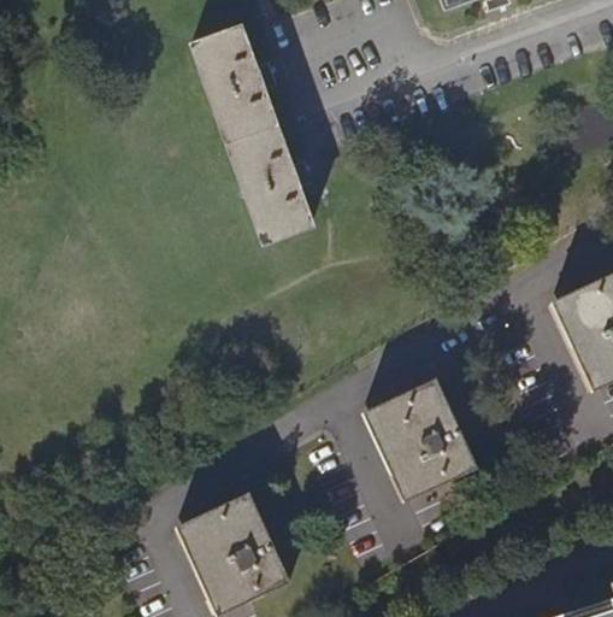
[(443,0),(448,12),(481,0),(443,0)]
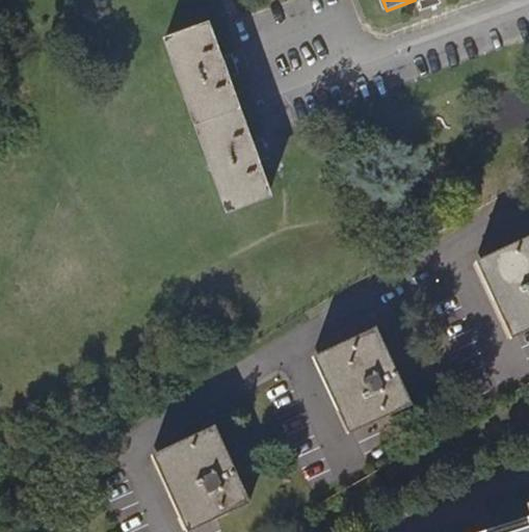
[(273,198),(212,28),(172,43),(232,213),(273,198)]
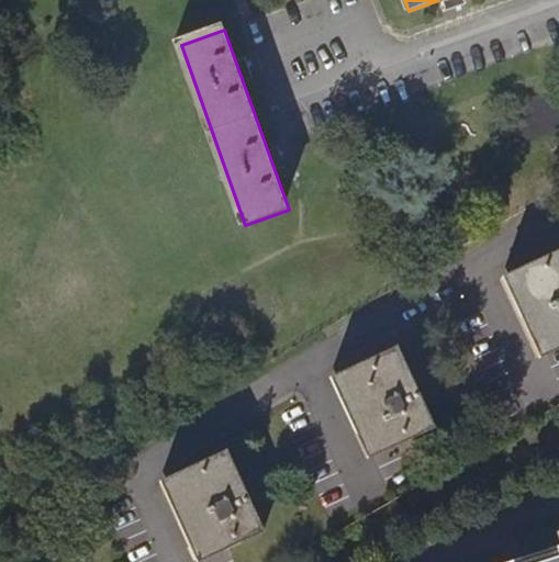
[(558,248),(504,273),(541,356),(558,347),(558,248)]
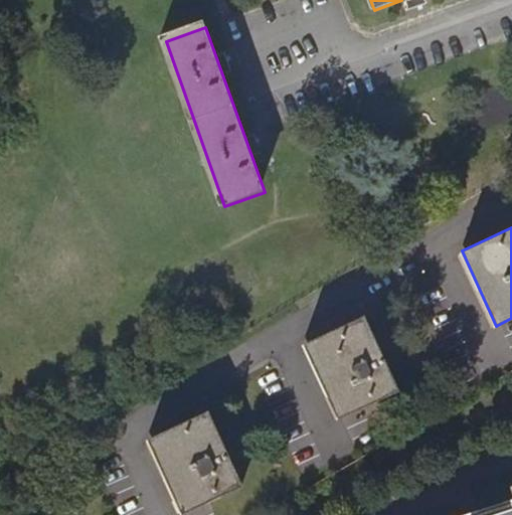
[(399,389),(366,315),(305,343),(338,416),(399,389)]
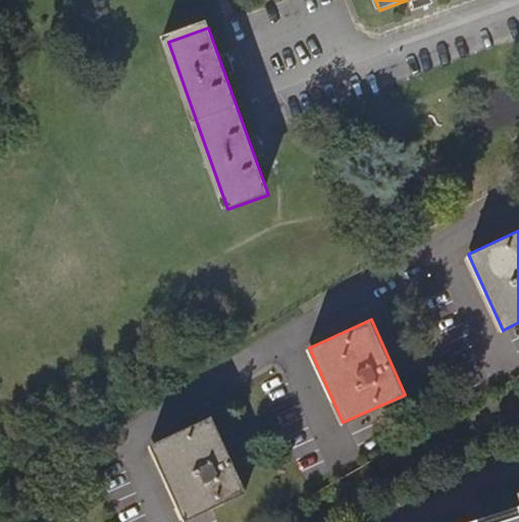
[(246,489),(212,415),(148,445),(182,518),(246,489)]
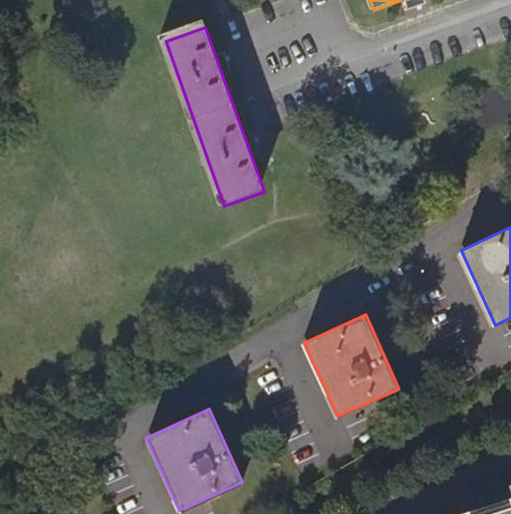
[(510,485),(508,486),(510,492),(510,500),(462,513),(510,513),(510,485)]
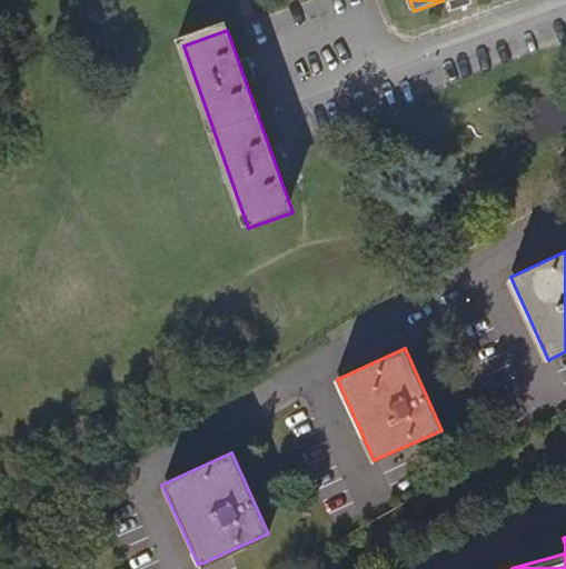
All buildings are outlined.
